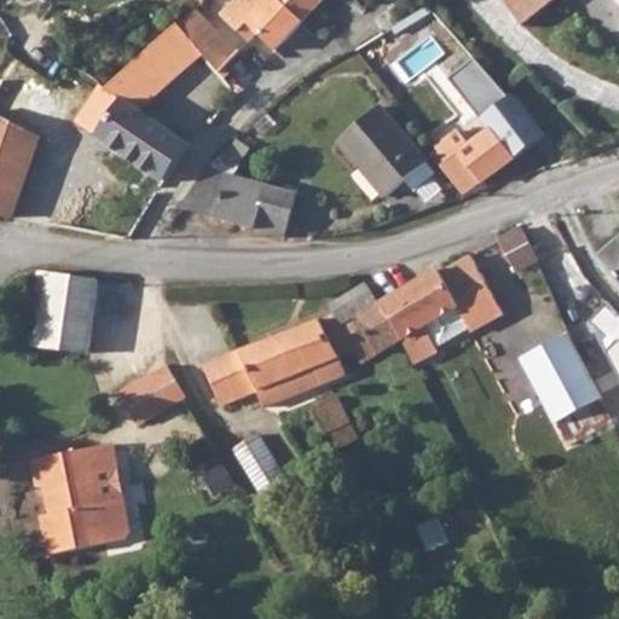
[(237,0),(224,15),(248,40),(258,30),(276,50),(323,0),(322,0),(237,0)]
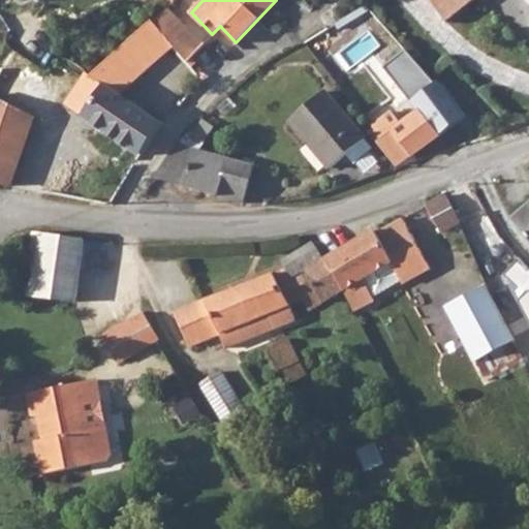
[(430,0),(446,22),(473,0),(430,0)]
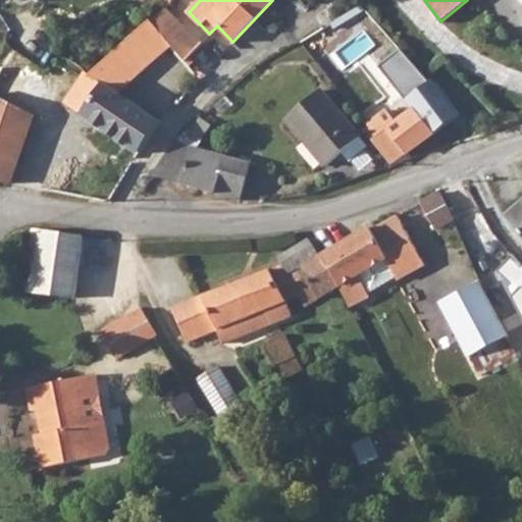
[(166,10),(152,23),(164,37),(185,59),(200,43),(166,10)]
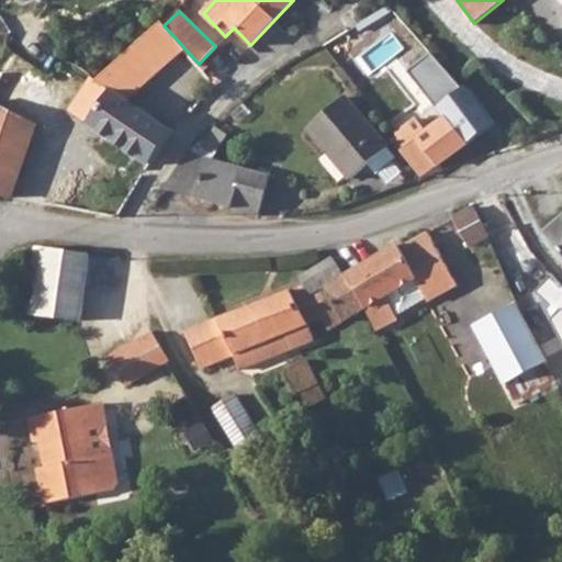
[(90,78),(68,110),(110,138),(131,107),(114,94),(143,66),(126,54),(96,81),(90,78)]
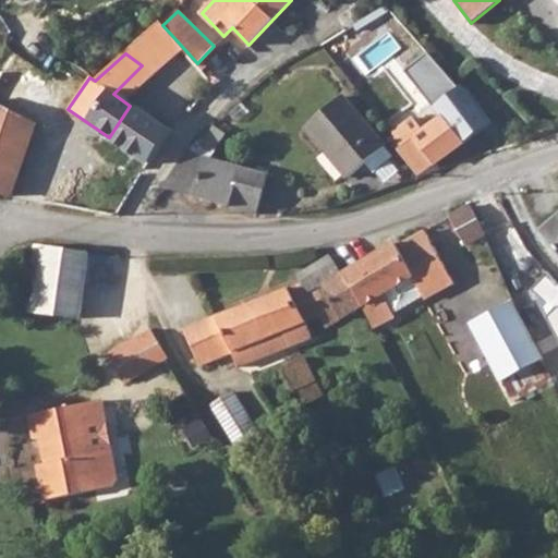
[(378,65),(361,80),(386,110),(403,96),(378,65)]
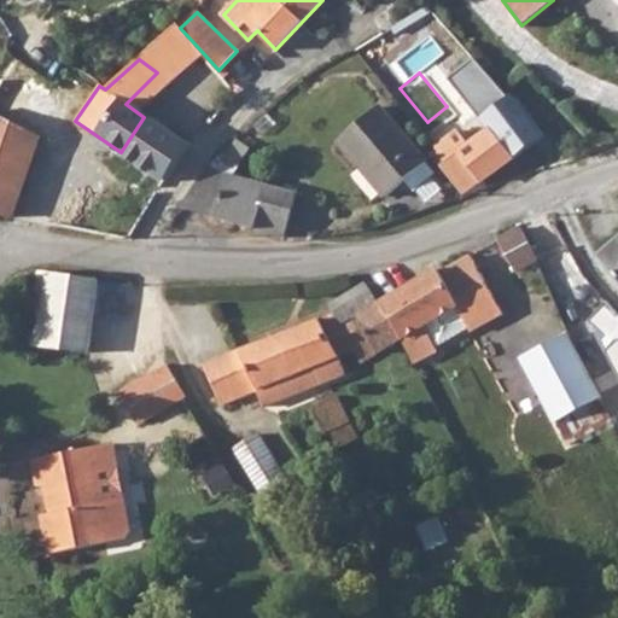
[(12,123),(0,117),(0,214),(11,217),(39,136),(33,134),(52,101),(44,95),(51,83),(36,74),(28,86),(24,85),(12,123)]
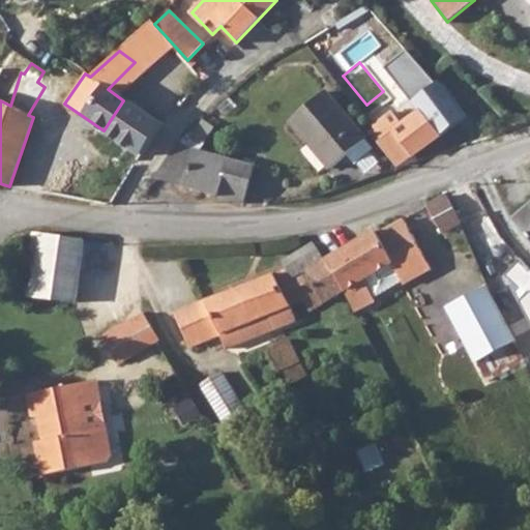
[(325,92),(291,121),(330,169),(348,154),(355,163),(373,149),(325,92)]
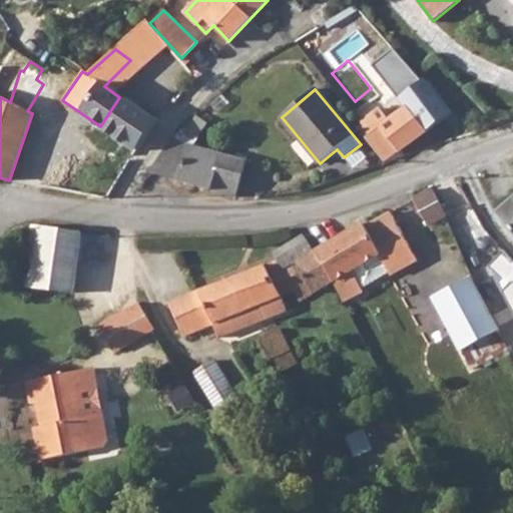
[(119,97),(100,126),(136,151),(157,121),(119,97)]
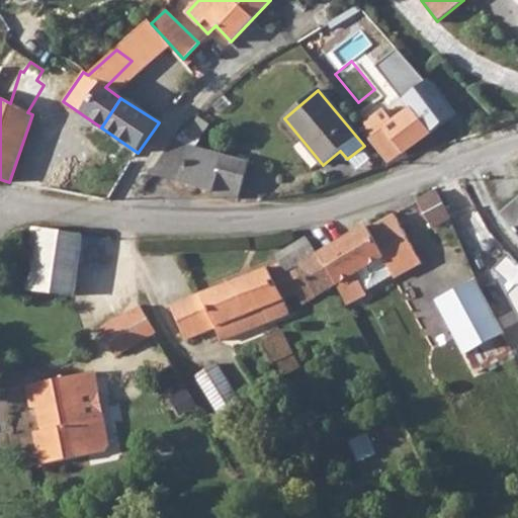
[(412,109),(370,140),(387,162),(402,151),(404,153),(449,119),(434,98),(414,112),(412,109)]
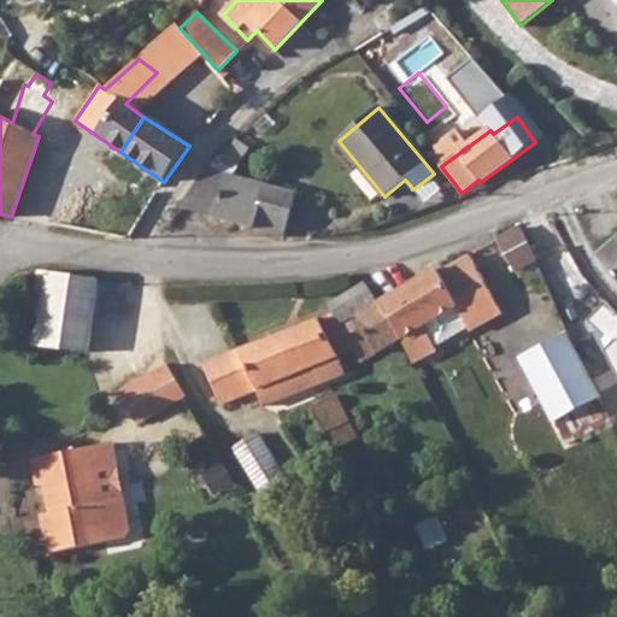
[(250,150),(236,140),(224,157),(238,166),(250,150)]
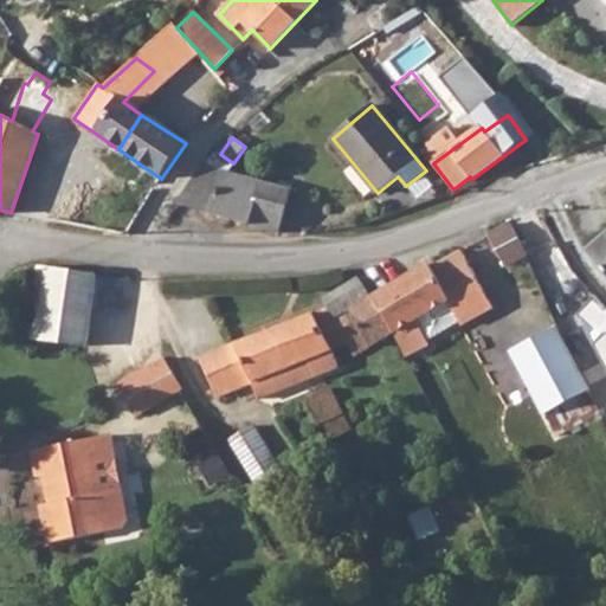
[(291,191),(202,166),(178,205),(278,233),(291,191)]
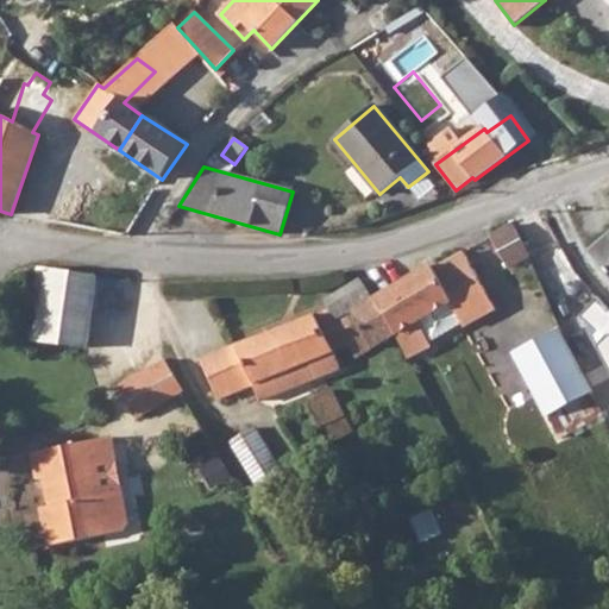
[(531,255),(513,225),(491,237),(508,265),(531,255)]
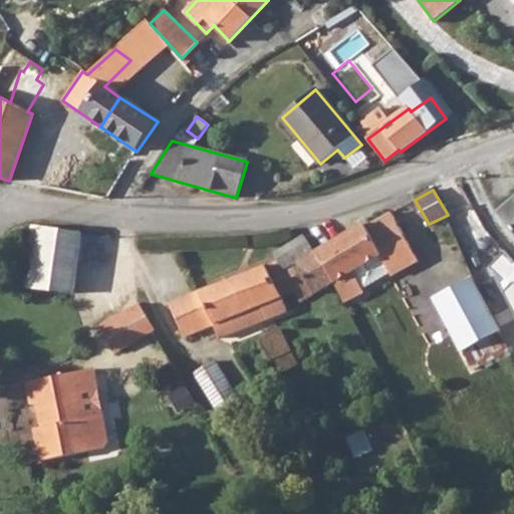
[(513,204),(501,216),(513,230),(513,204)]
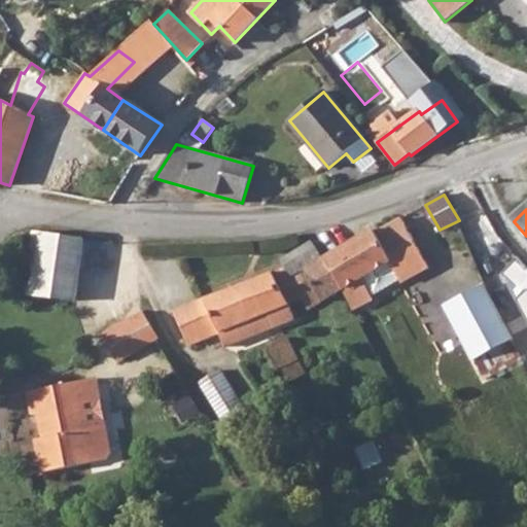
[(373,229),(323,256),(343,289),(353,309),(373,299),(372,295),(400,280),(401,283),(429,267),(401,218),(376,233),(373,229)]
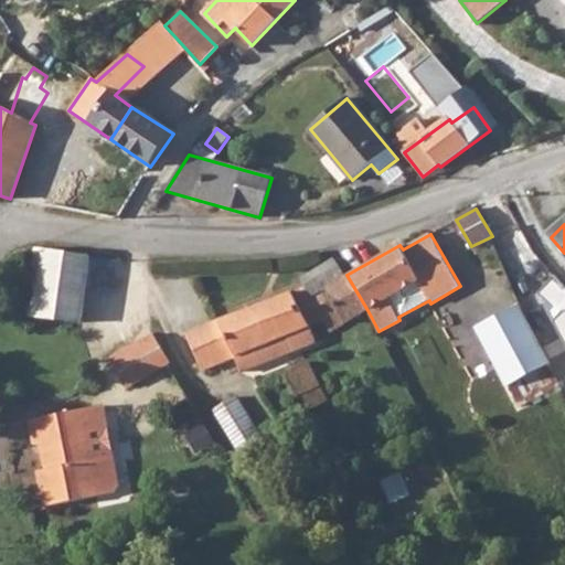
[(45,249),(41,319),(88,322),(94,253),(45,249)]
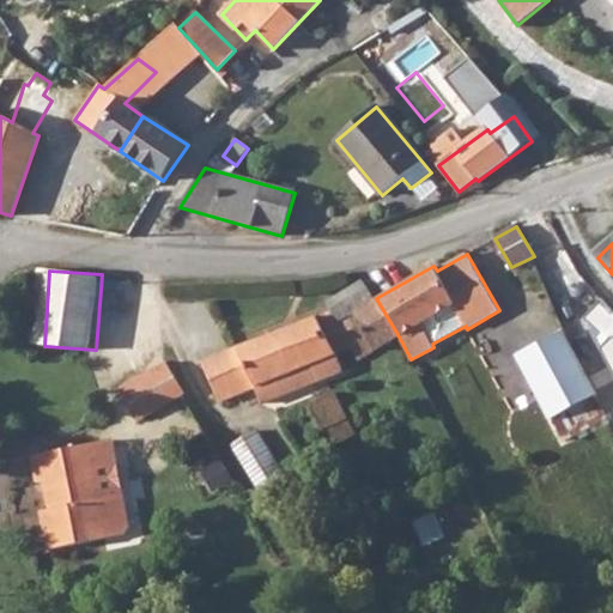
[(363,283),(360,283),(328,302),(334,309),(201,359),(219,399),(254,386),(261,402),(363,363),(360,358),(399,337),(376,298),(374,301),(363,283)]
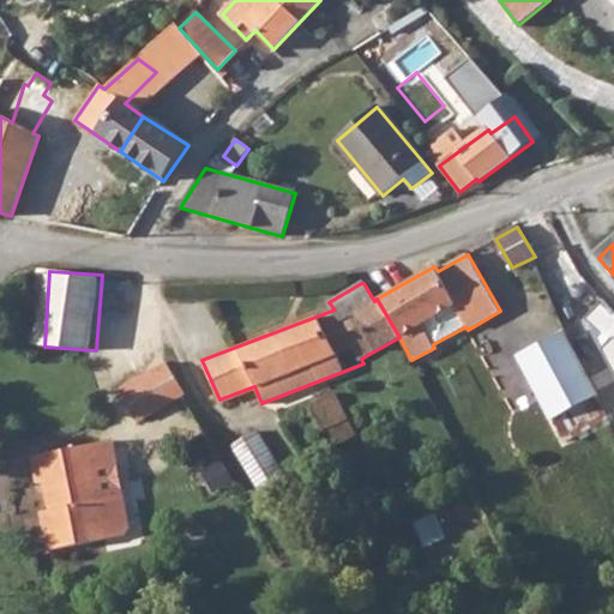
[(17,292),(5,304),(13,311),(24,300),(17,292)]
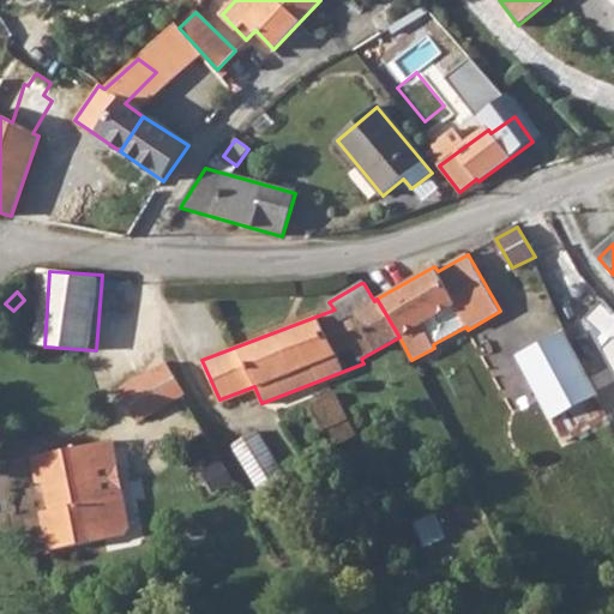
[(613,301),(591,313),(606,341),(613,356),(613,301)]
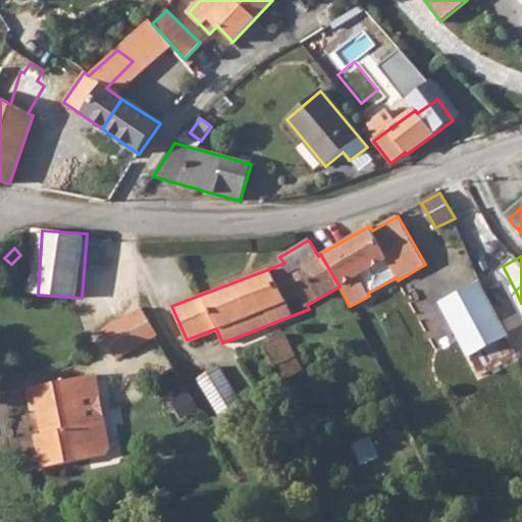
[(504,257),(497,261),(500,266),(508,262),(504,257)]
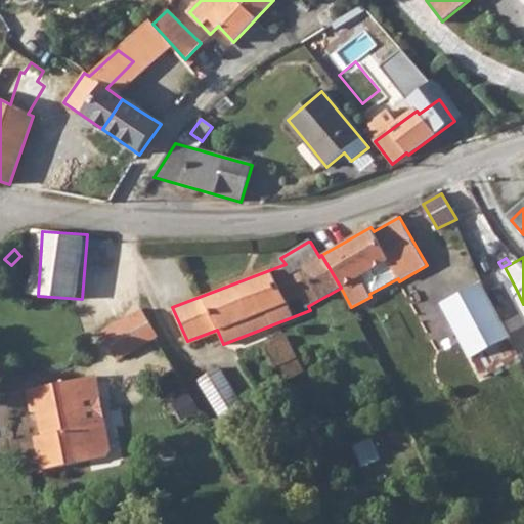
[(494,282),(450,296),(474,373),(518,359),(494,282)]
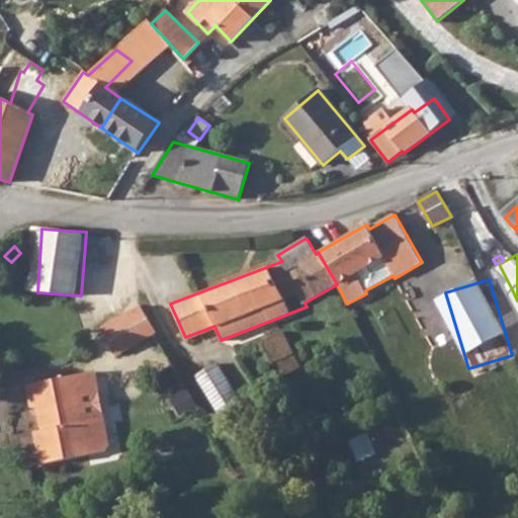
[(140,305),(102,327),(118,353),(155,331),(140,305)]
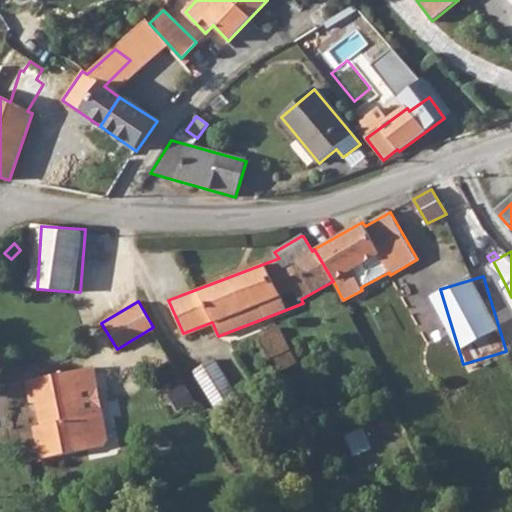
[(279,327),(259,337),(270,358),(274,356),(282,370),(297,362),(279,327)]
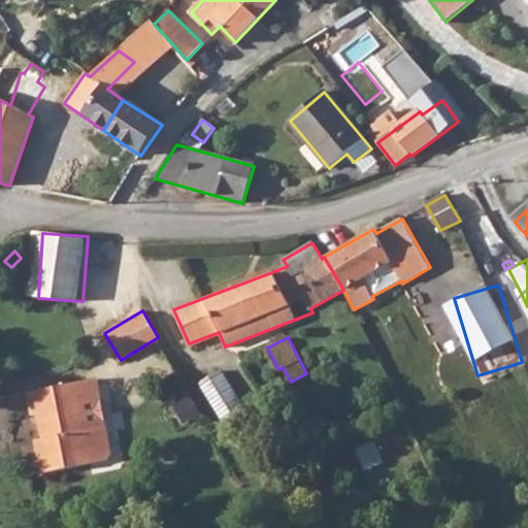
[(226,417),(246,404),(224,369),(203,383),(226,417)]
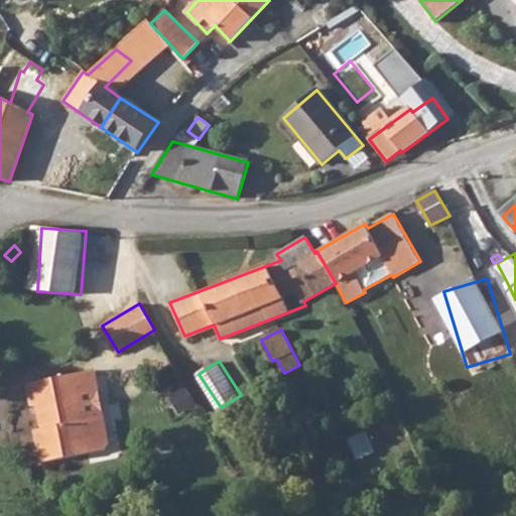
[(44,438),(36,440),(41,463),(103,449),(109,440),(103,409),(83,414),(74,374),(27,383),(32,405),(37,404),(44,438)]
